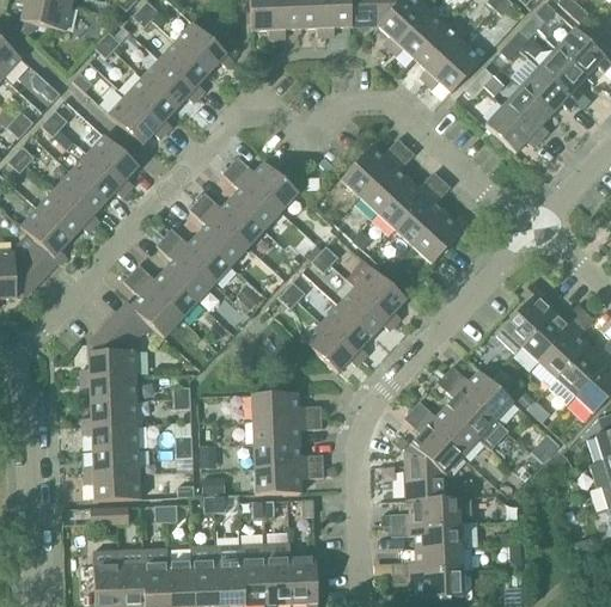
[(16,28),(28,37),(38,23),(66,30),(72,5),(49,0),(17,0),(17,2),(25,4),(22,20),(16,28)]
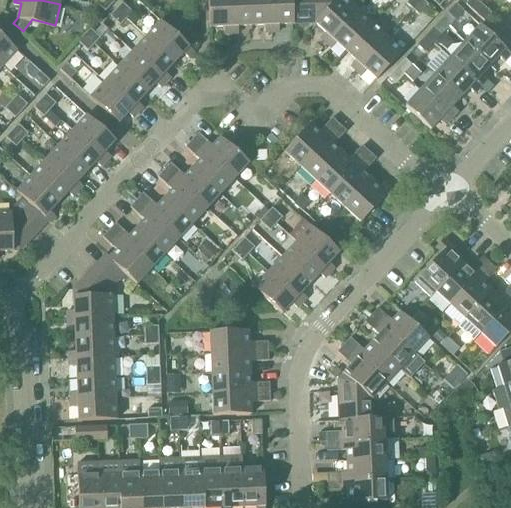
[(106,8),(113,0),(97,0),(106,8)]
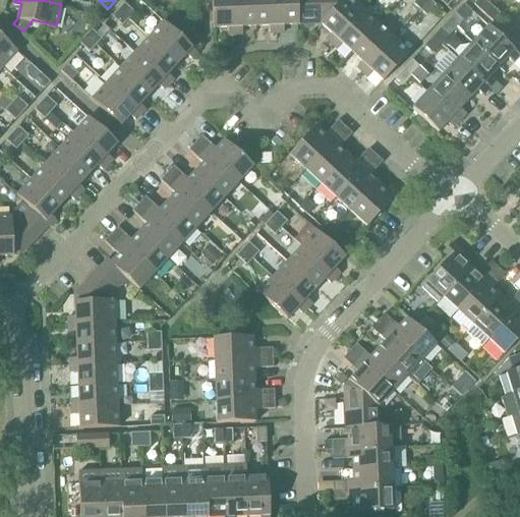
[(214,0),(215,25),(229,25),(230,33),(237,33),(235,0),(214,0)]
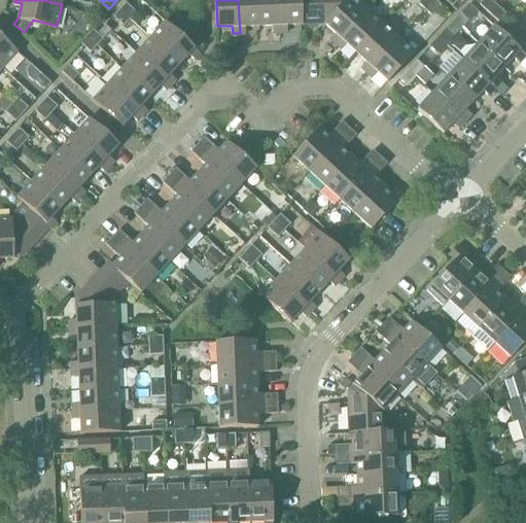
[(238,0),(240,33),(246,33),(245,25),(260,24),(258,0),(238,0)]
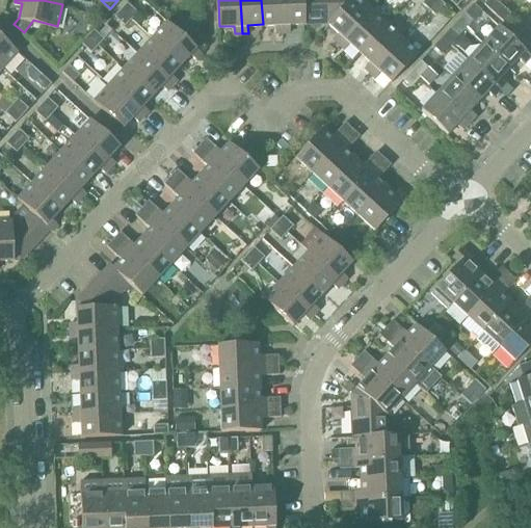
[(261,0),(263,24),(276,24),(276,32),(284,31),(283,0),(261,0)]
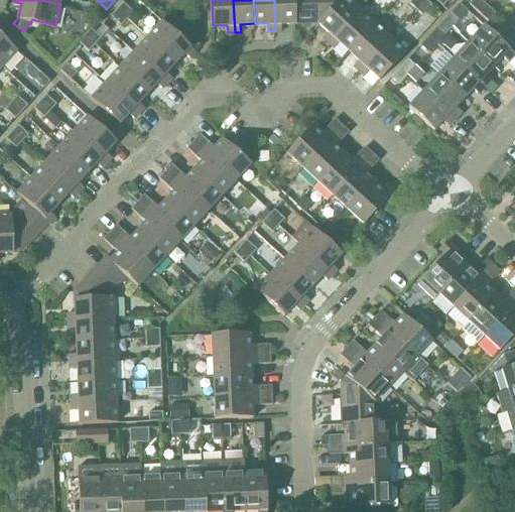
[(274,0),(275,30),(282,30),(282,23),(296,23),(296,22),(294,0),(274,0)]
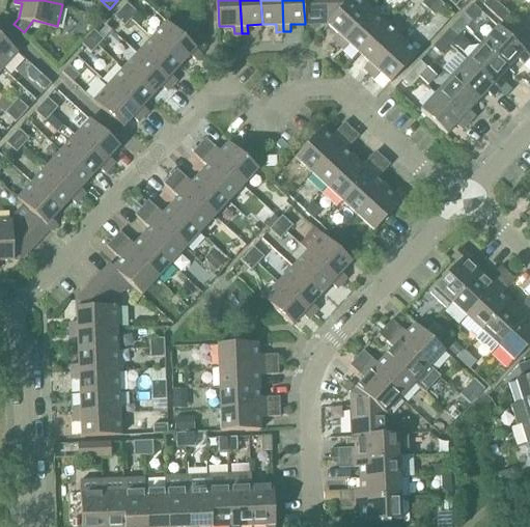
[(303,0),(305,23),(321,22),(324,18),(328,22),(347,0),(303,0)]
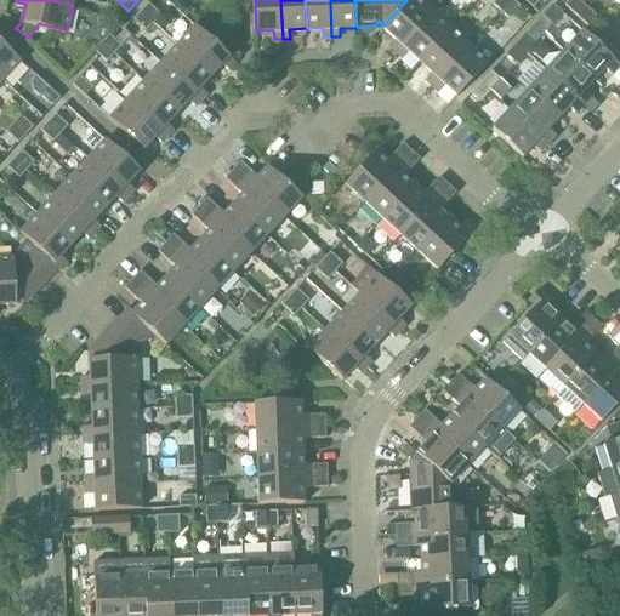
[(398,50),(434,10),(424,0),(407,0),(384,26),(398,38),(392,44),(398,50)]
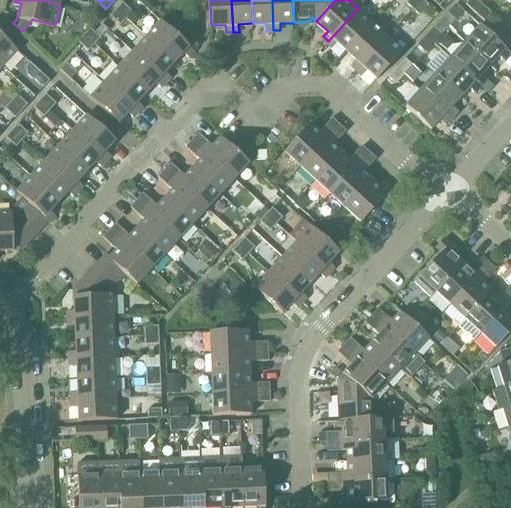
[(420,12),(430,2),(428,0),(420,0),(414,7),(420,12)]
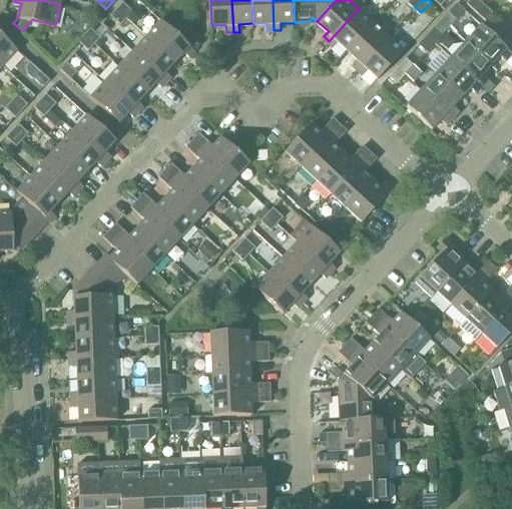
[(470,0),(468,2),(477,10),(484,2),(482,0),(470,0)]
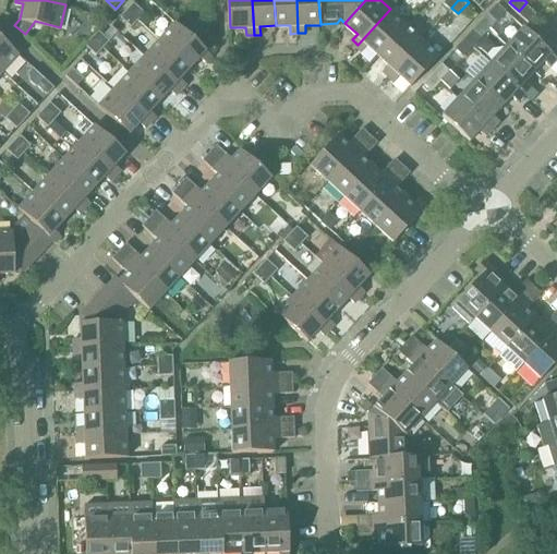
[(129,8),(137,16),(144,10),(135,1),(129,8)]
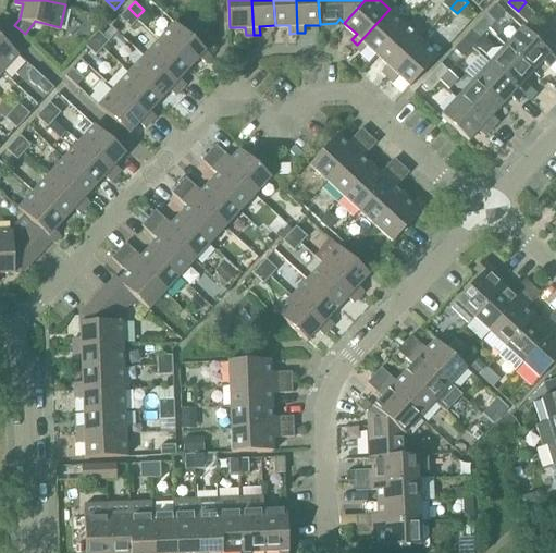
[(497,1),(489,11),(496,20),(506,9),(497,1)]
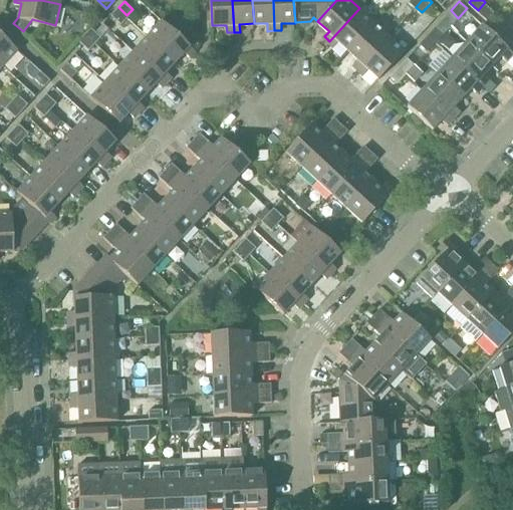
[(487,18),(494,11),(485,2),(478,10),(487,18)]
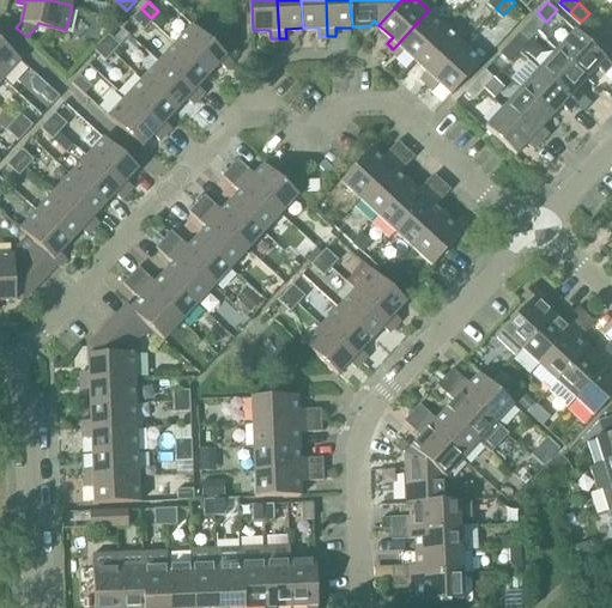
[(151,18),(141,8),(134,16),(144,26),(151,18)]
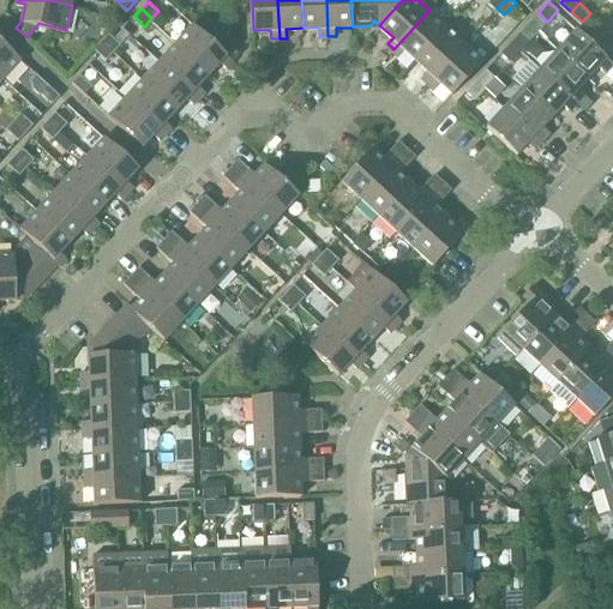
[(416,59),(448,26),(430,10),(394,49),(398,54),(404,48),(416,59)]
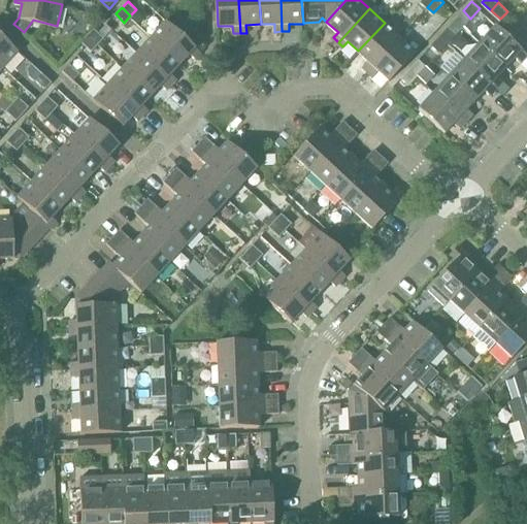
[(201,52),(200,51),(167,20),(152,36),(180,63),(190,53),(195,58),(201,52)]
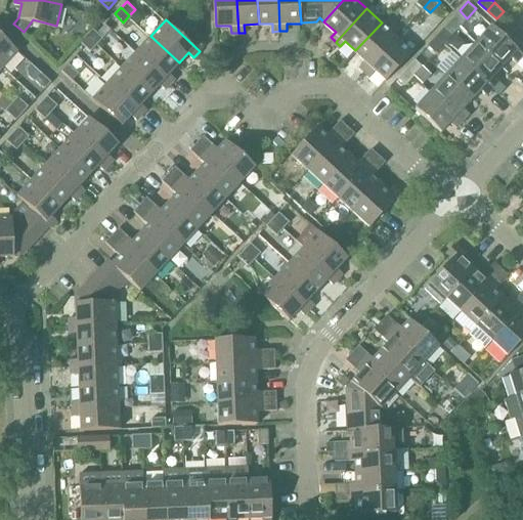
[(365,71),(397,37),(382,23),(355,50),(365,59),(360,66),(365,71)]
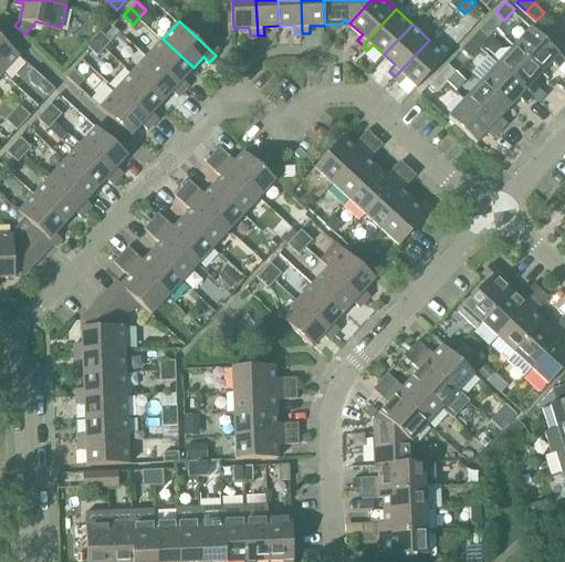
[(515,44),(543,70),(552,60),(558,66),(564,59),(564,56),(532,25),(515,44)]
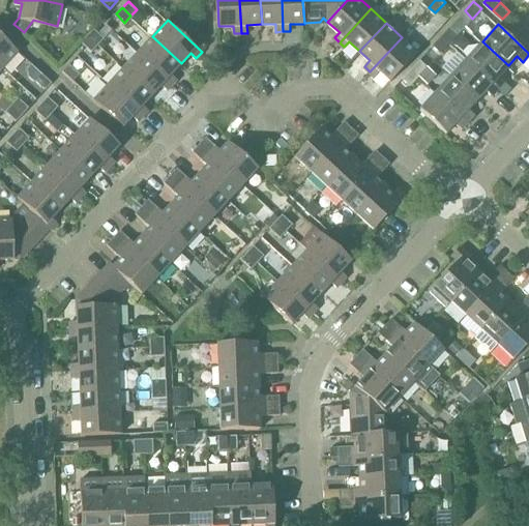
[(460,33),(451,25),(442,35),(450,42),(460,33)]
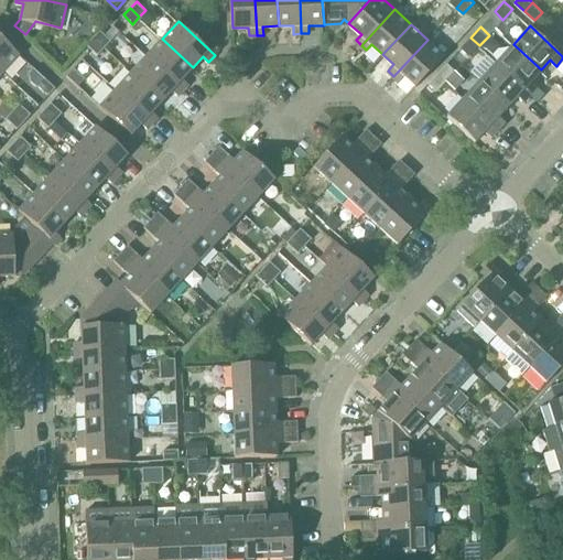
[(559,43),(562,39),(562,31),(558,27),(550,34),(559,43)]
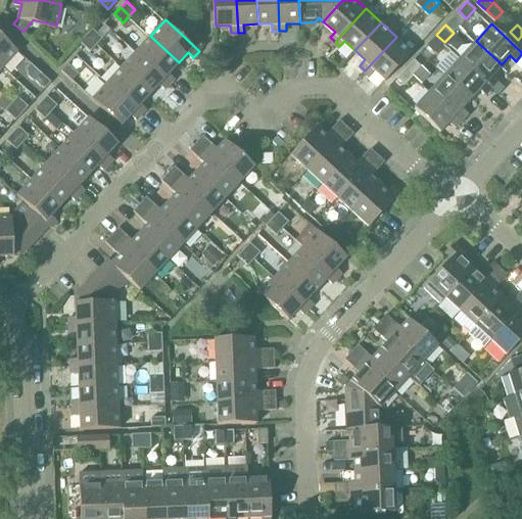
[(103,36),(94,27),(88,34),(97,42),(103,36)]
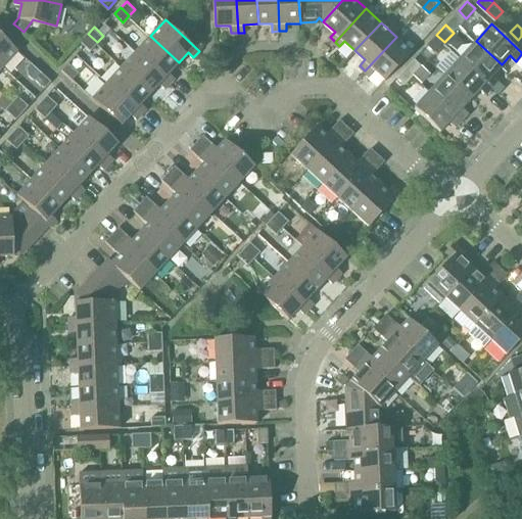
[(18,49),(0,32),(0,61),(4,65),(18,49)]
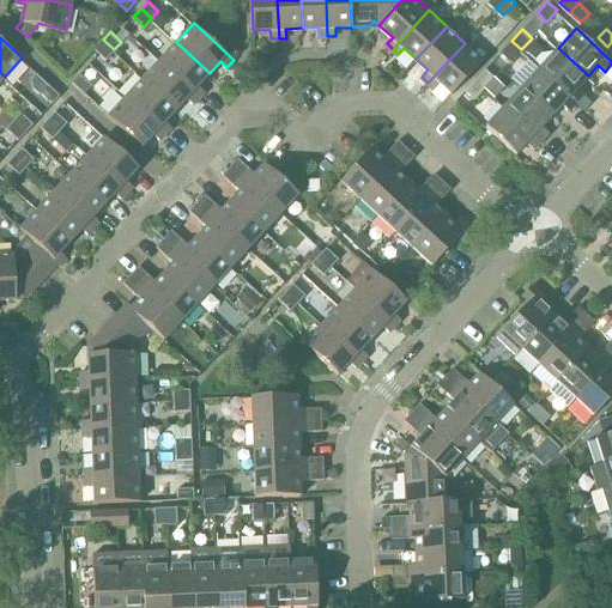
[(96,47),(107,56),(114,49),(103,40),(96,47)]
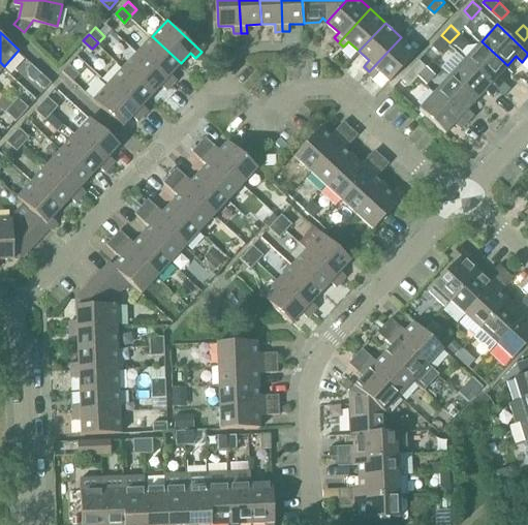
[(433,43),(441,52),(449,42),(441,35),(433,43)]
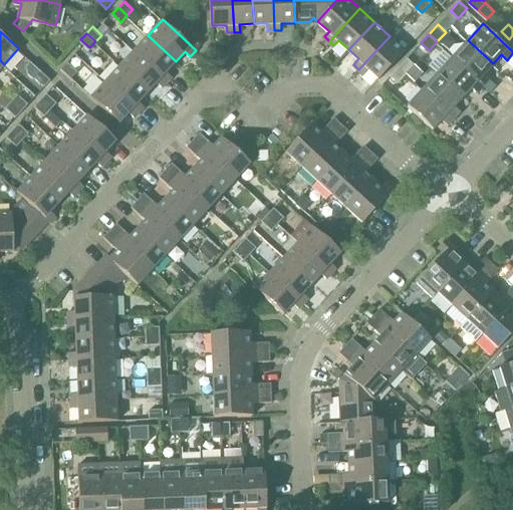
[(176,61),(148,35),(135,50),(167,80),(173,75),(168,70),(176,61)]
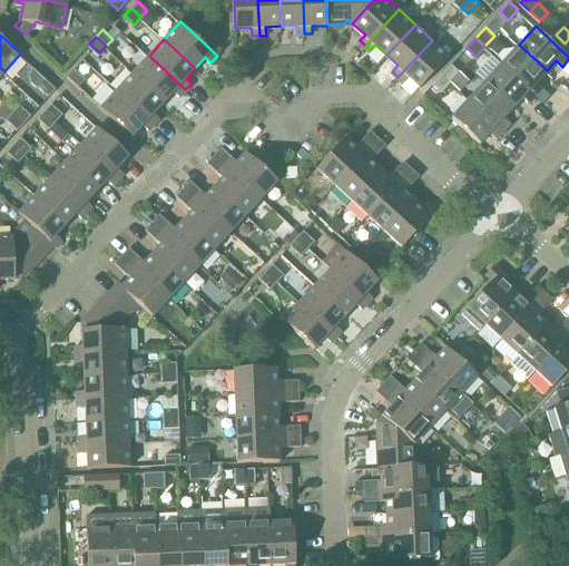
[(432,40),(398,77),(403,83),(409,76),(420,86),(449,56),(432,40)]
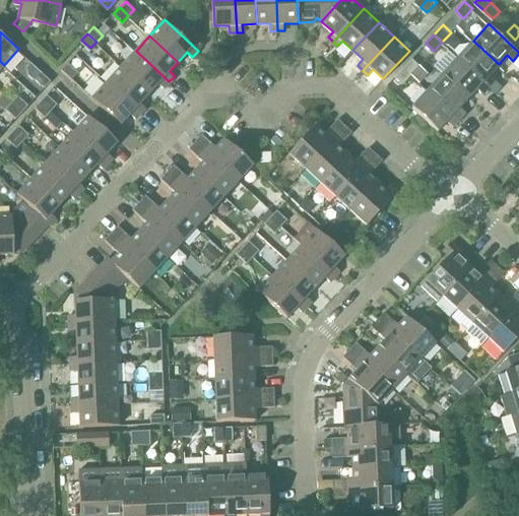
[(499,64),(473,41),(458,57),(490,86),(497,78),(491,73),(499,64)]
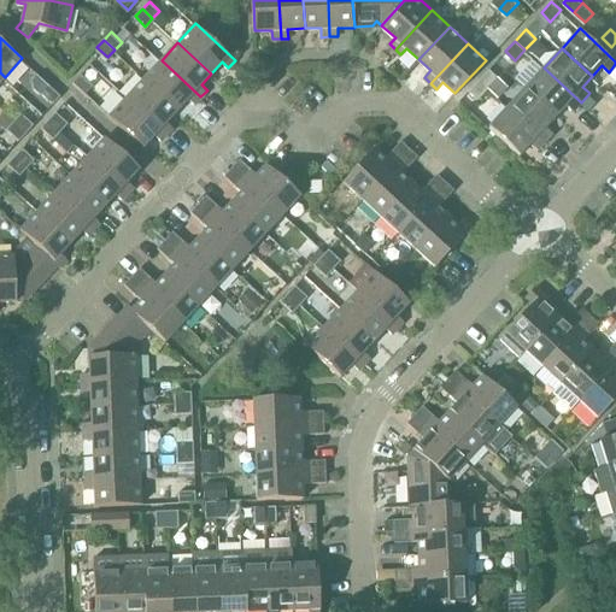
[(200,96),(162,60),(145,78),(179,110),(189,96),(195,103),(200,96)]
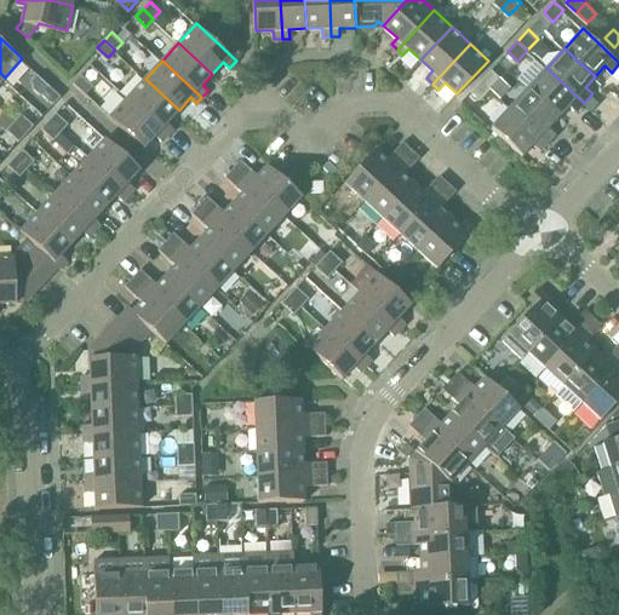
[(482,79),(491,87),(502,76),(492,68),(482,79)]
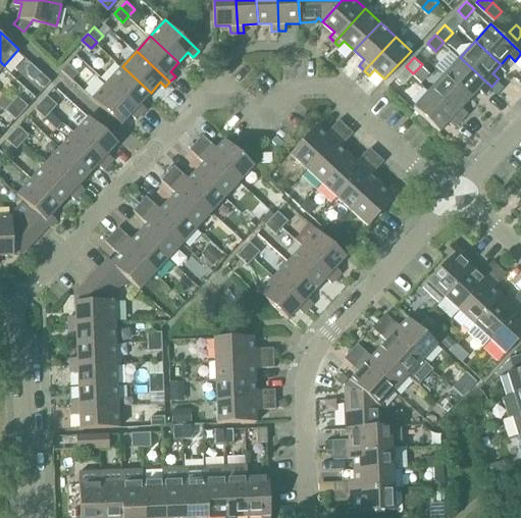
[(491,87),(460,57),(445,73),(470,97),(479,88),(484,94),(491,87)]
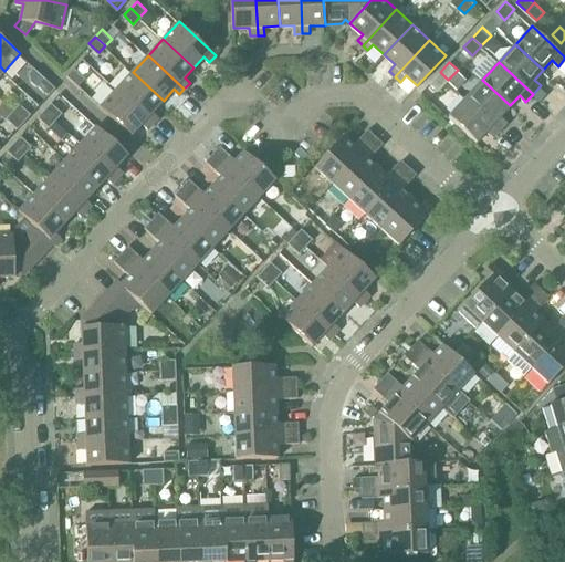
[(74,68),(67,74),(79,84),(85,77),(74,68)]
